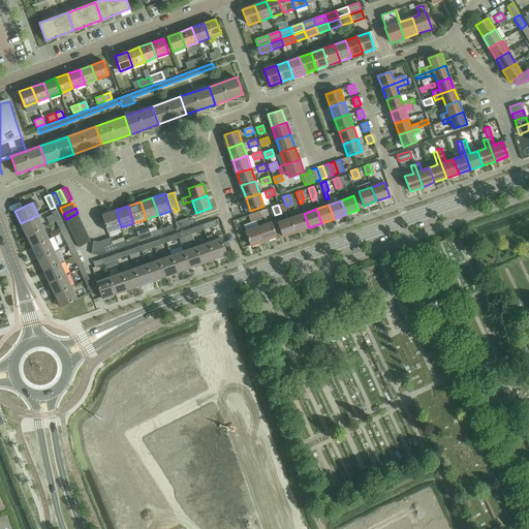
[(52,212),(56,221),(61,219),(57,210),(52,212)]
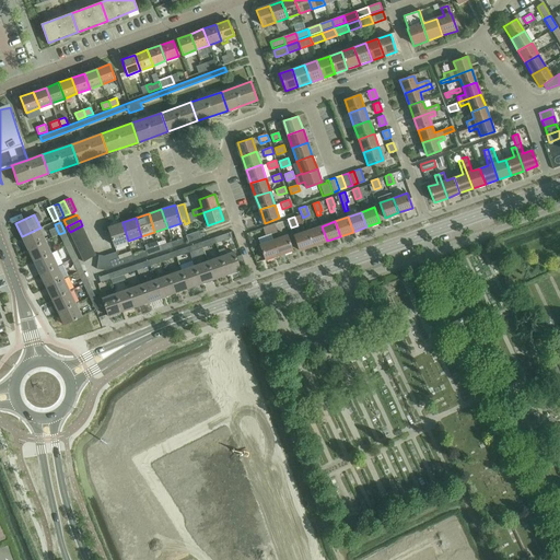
[(108,226),(115,245),(128,241),(123,222),(108,226)]
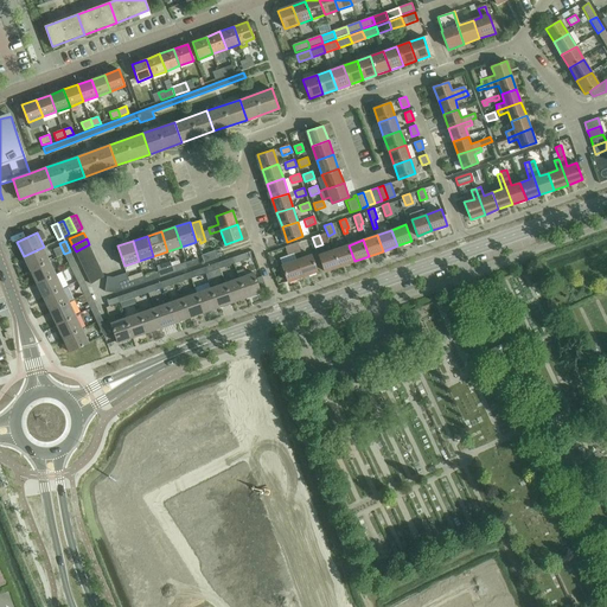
[(76,251),(78,257),(93,251),(89,244),(76,251)]
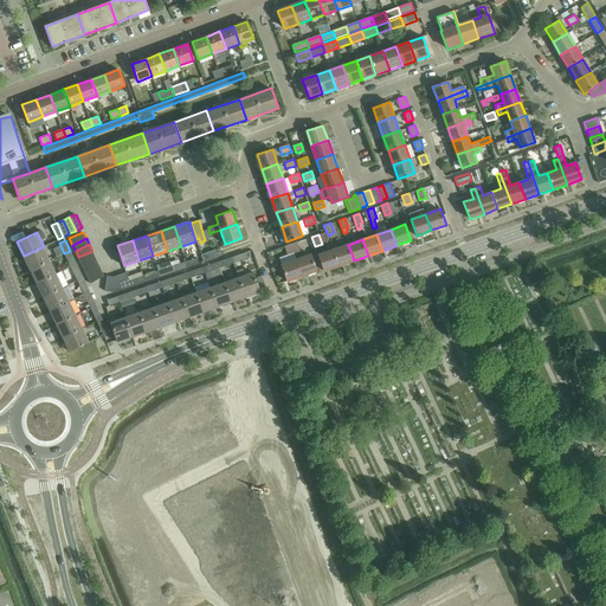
[(340,265),(354,260),(348,245),(334,250),(340,265)]
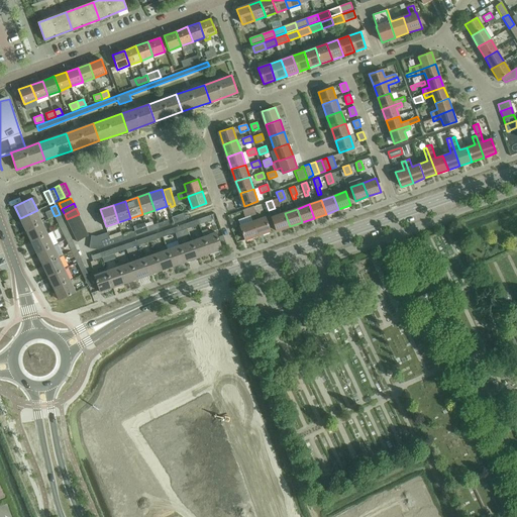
[(42,222),(37,210),(20,218),(25,230),(42,222)]
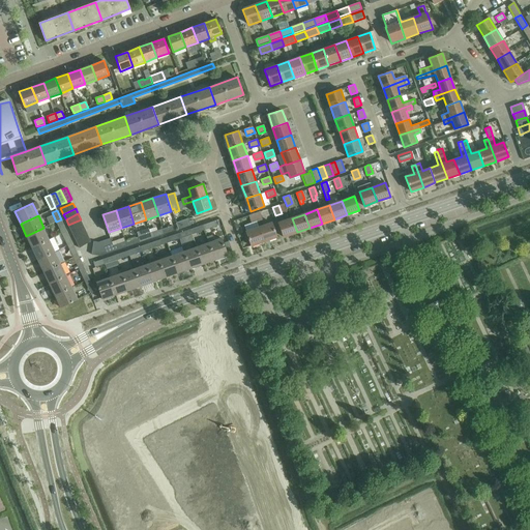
[(176,223),(178,229),(190,225),(188,218),(176,223)]
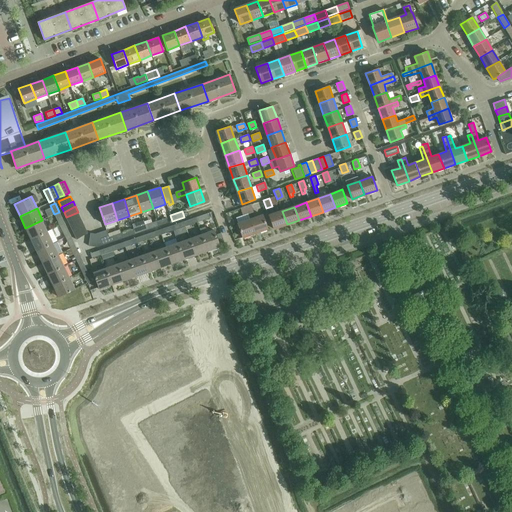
[(274,229),(287,224),(282,211),(270,215),(274,229)]
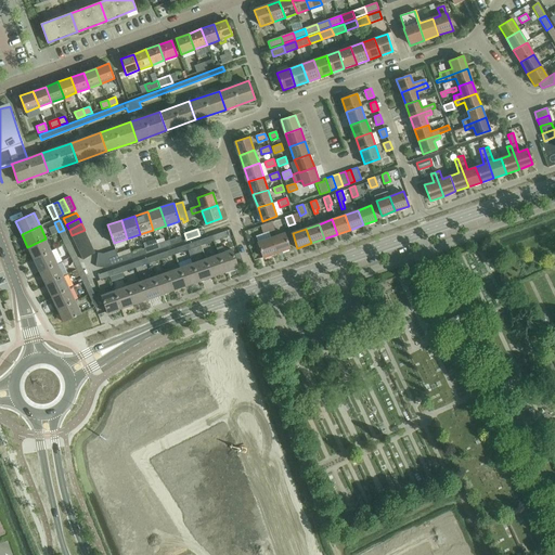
[(59,232),(65,244),(69,242),(64,230),(59,232)]
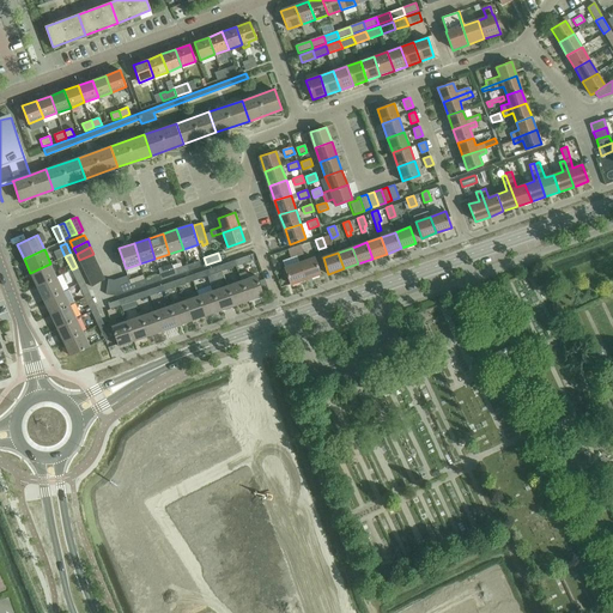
[(79,260),(83,267),(96,260),(93,254),(79,260)]
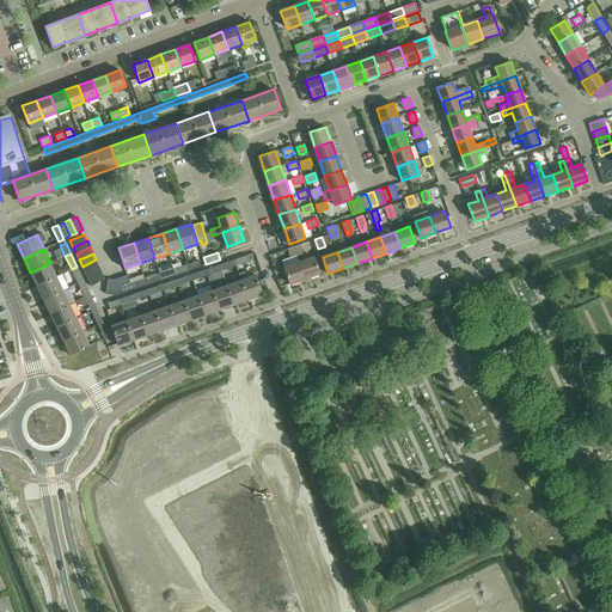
[(249,255),(238,258),(234,259),(237,265),(251,261),(249,255)]
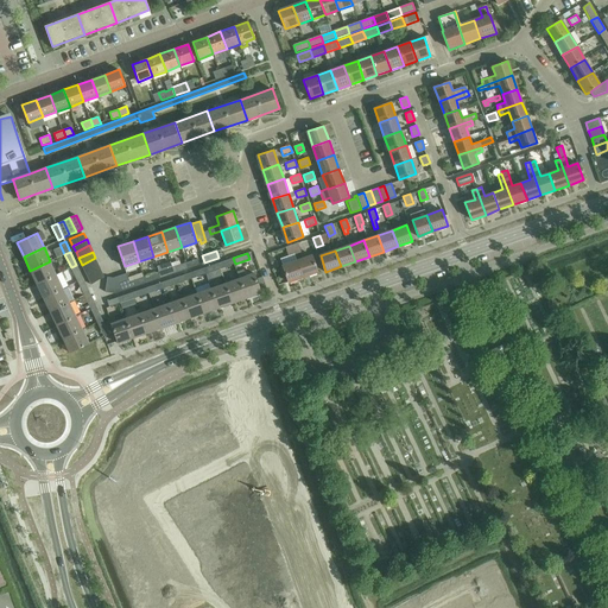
[(312,255),(297,260),(303,277),(317,271),(312,255)]
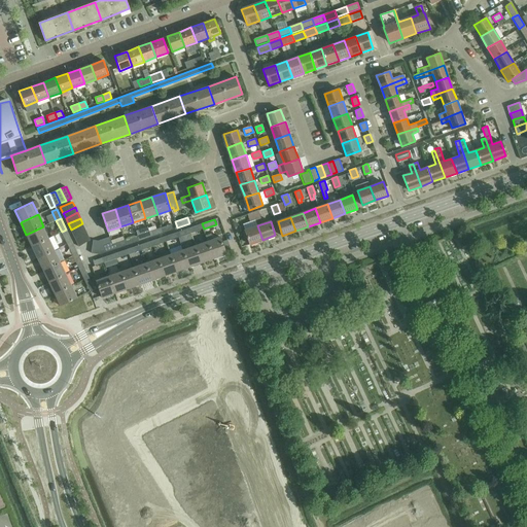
[(85,229),(82,223),(71,230),(73,235),(85,229)]
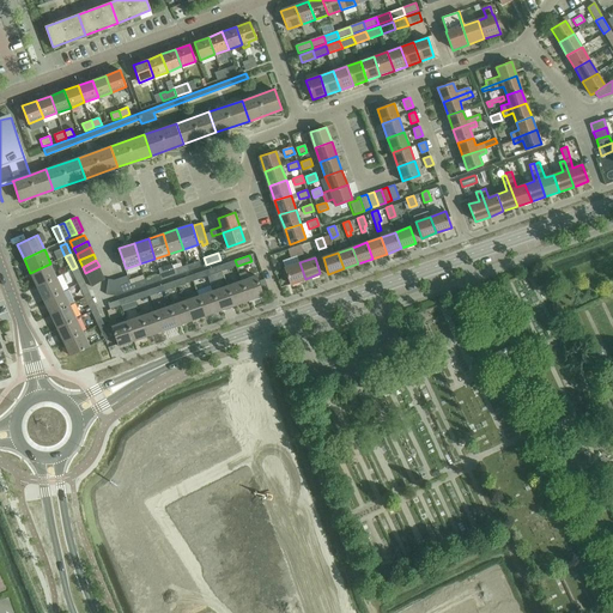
[(223,271),(237,266),(235,260),(220,265),(223,271)]
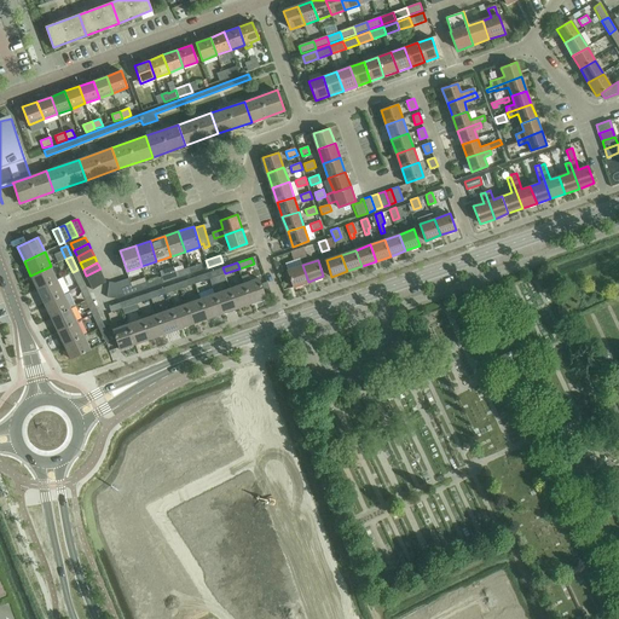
[(201,264),(190,267),(192,273),(203,270),(201,264)]
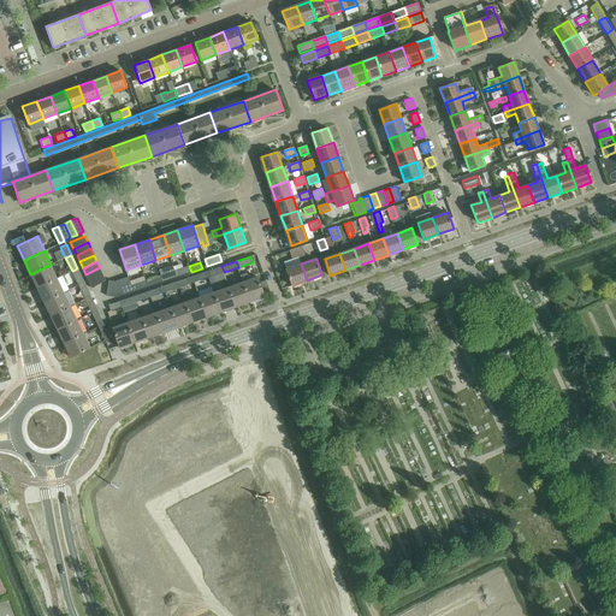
[(173,267),(175,271),(177,277),(191,272),(189,266),(183,268),(182,264),(173,267)]
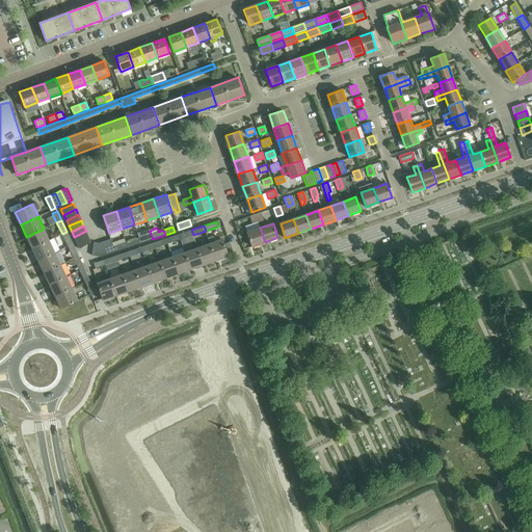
[(253,246),(265,242),(260,228),(247,232),(253,246)]
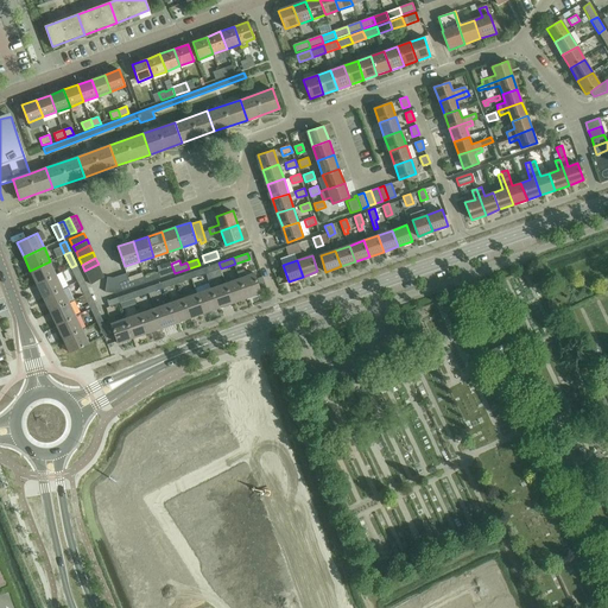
[(57,274),(50,261),(30,271),(37,284),(57,274)]
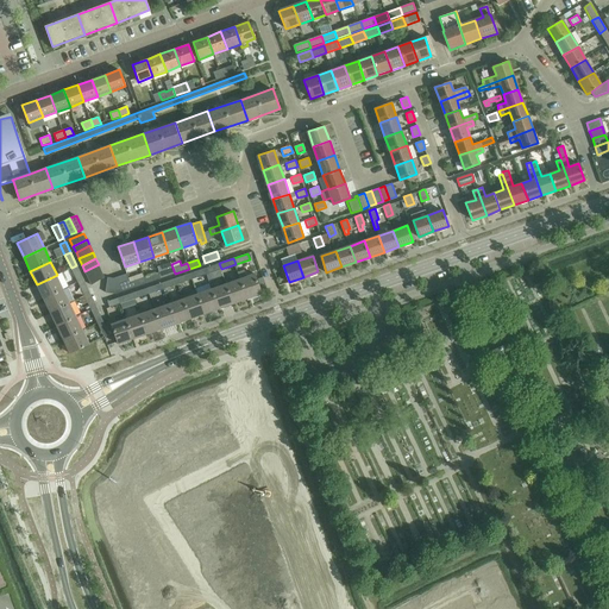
[(207,274),(221,269),(219,263),(205,268),(207,274)]
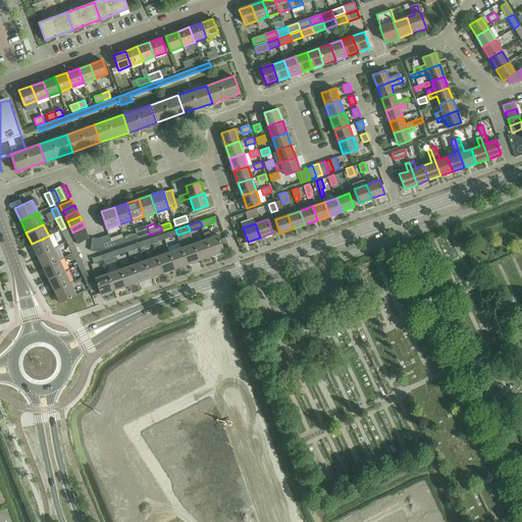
[(87,232),(85,226),(72,232),(75,238),(87,232)]
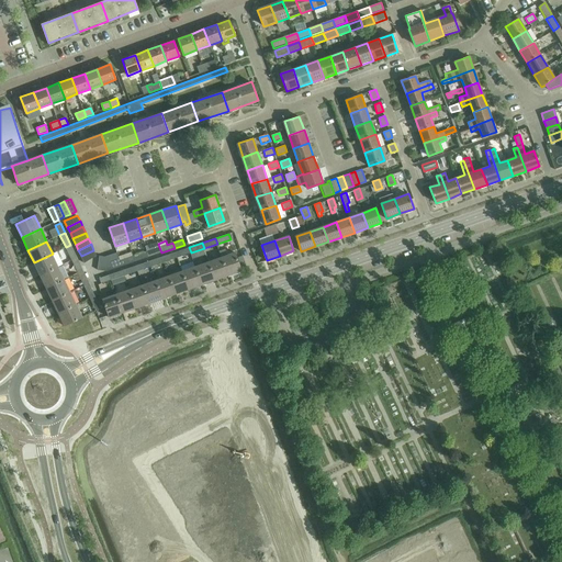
[(66,247),(71,260),(77,258),(70,245),(66,247)]
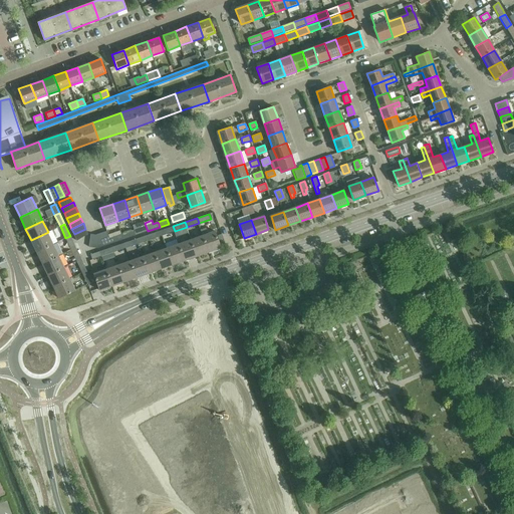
[(146,226),(134,230),(136,235),(148,231),(146,226)]
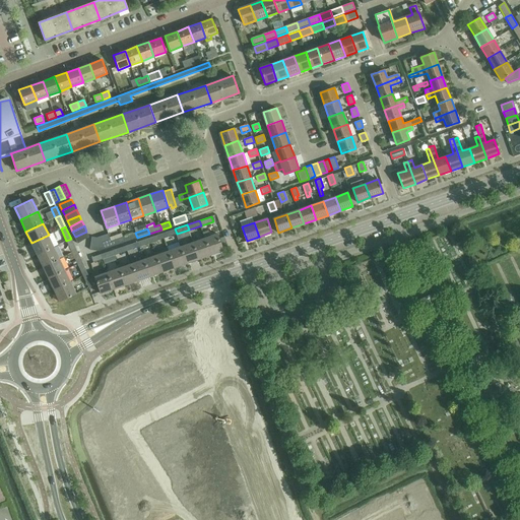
[(165,238),(177,234),(175,229),(163,234),(165,238)]
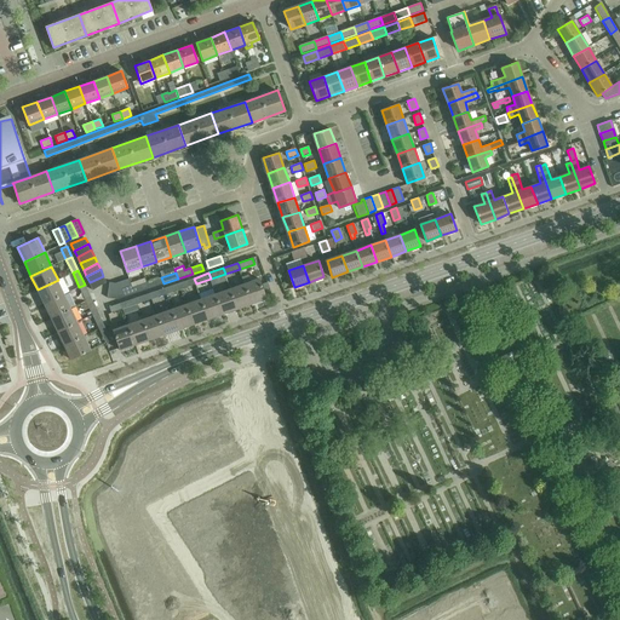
[(248,275),(242,276),(245,283),(252,304),(267,299),(259,279),(251,281),(248,275)]
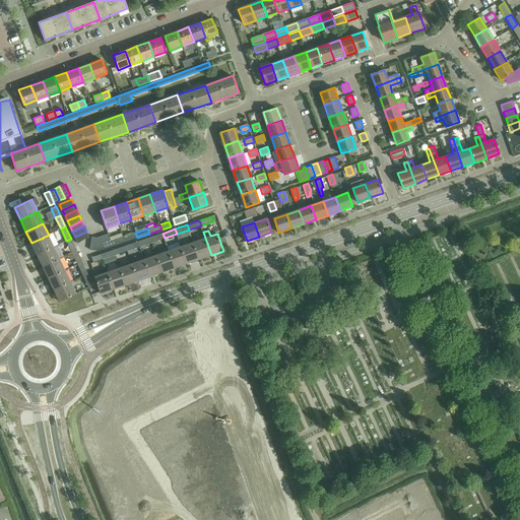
[(78,243),(89,237),(86,232),(75,237),(78,243)]
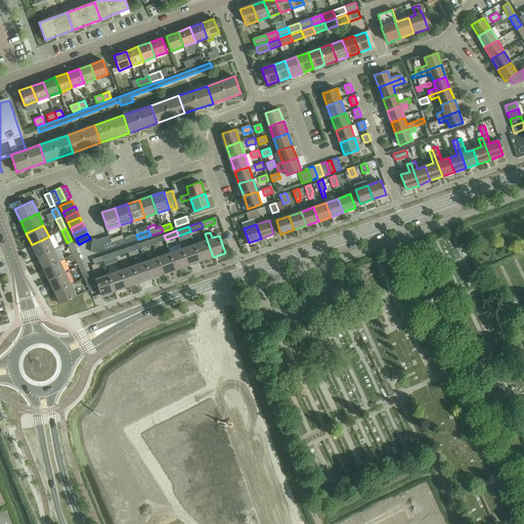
[(136,234),(124,238),(126,244),(138,239),(136,234)]
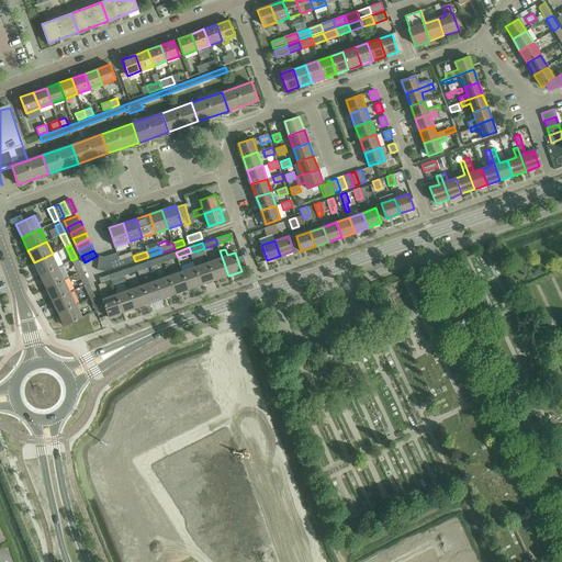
[(122,266),(117,254),(117,253),(111,255),(115,268),(122,266)]
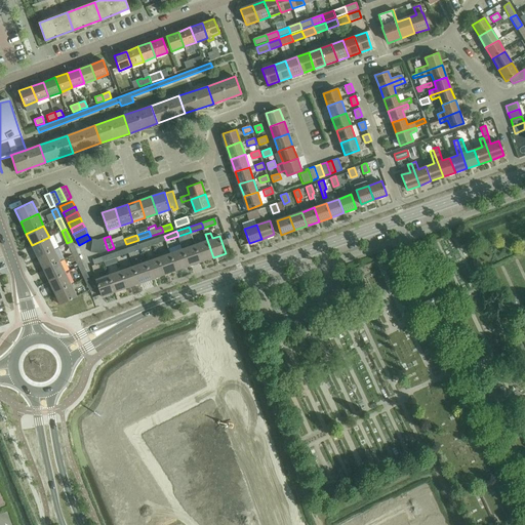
[(112,236),(110,237),(114,248),(126,244),(124,239),(123,236),(117,238),(112,236)]
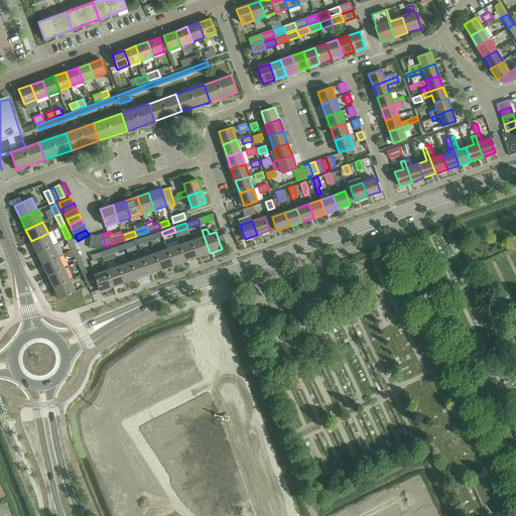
[(149,236),(151,240),(163,236),(161,232),(149,236)]
